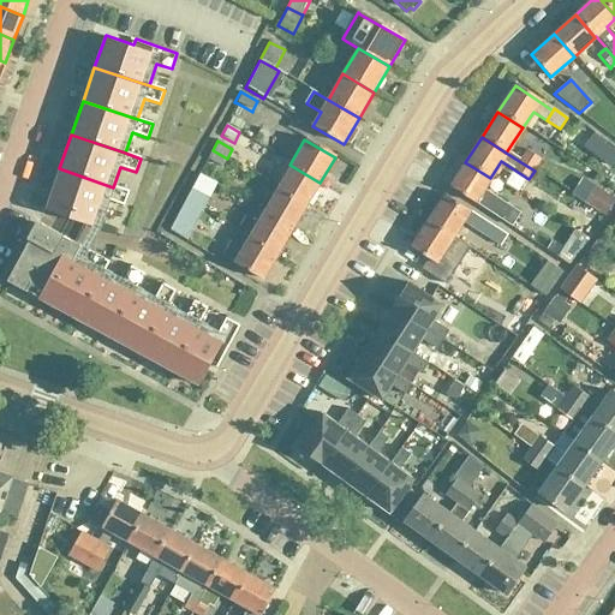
[(222,168),(227,159),(213,150),(207,160),(222,168)]
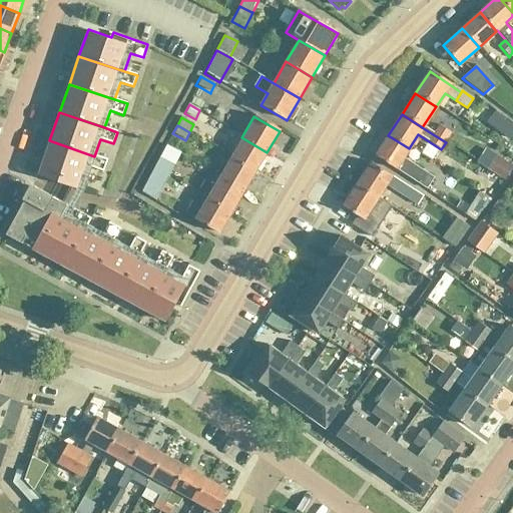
[(433,134),(446,142),(453,147),(459,138),(438,125),(433,134)]
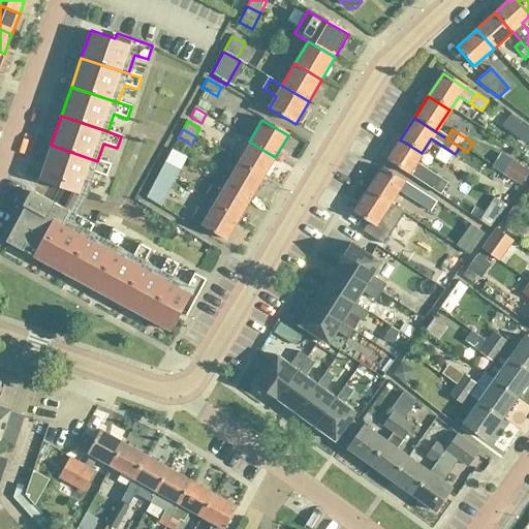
[(422,153),(400,139),(385,161),(438,195),(446,183),(415,162),(422,153)]
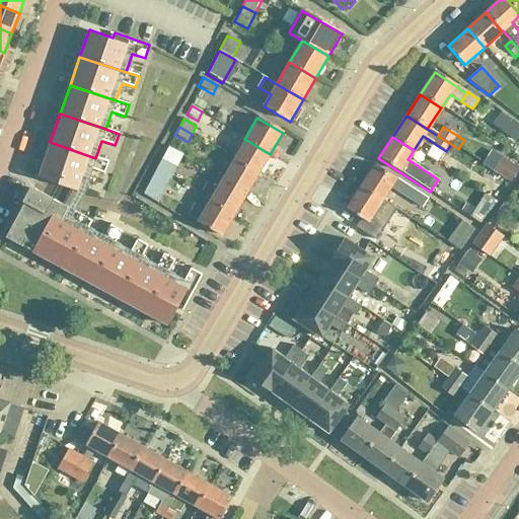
[(270,154),(244,139),(232,159),(257,174),(270,154)]
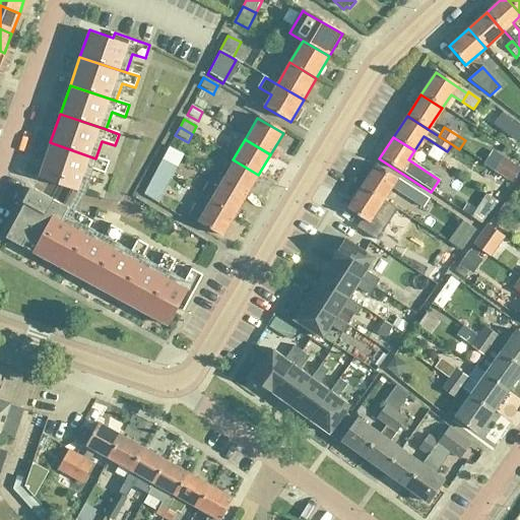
[(109,163),(95,158),(50,142),(39,176),(84,191),(91,170),(105,174),(109,163)]
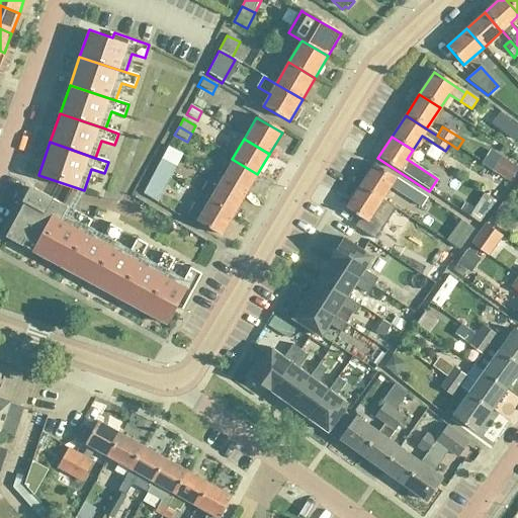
[(175,165),(180,155),(168,148),(163,158),(175,165)]
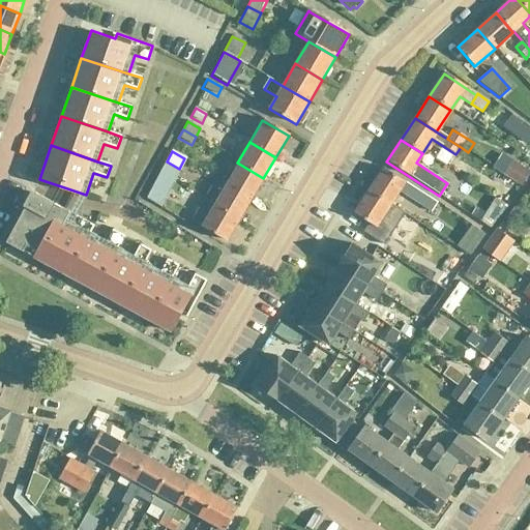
[(181,171),(166,162),(158,175),(174,183),(181,171)]
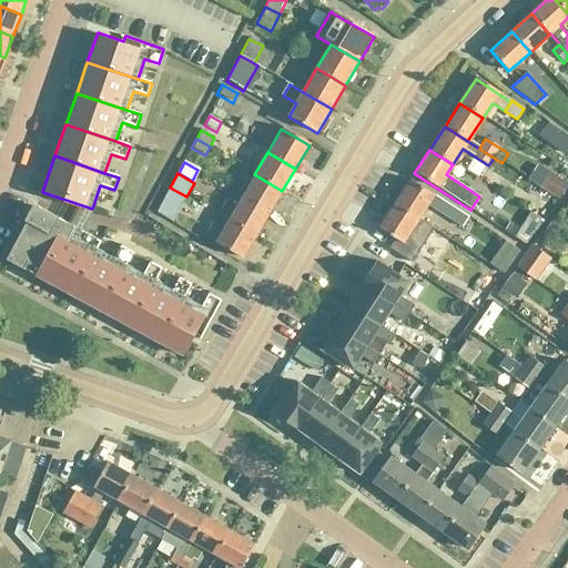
[(241,196),(243,198),(270,214),(282,191),(254,174),(241,196)]
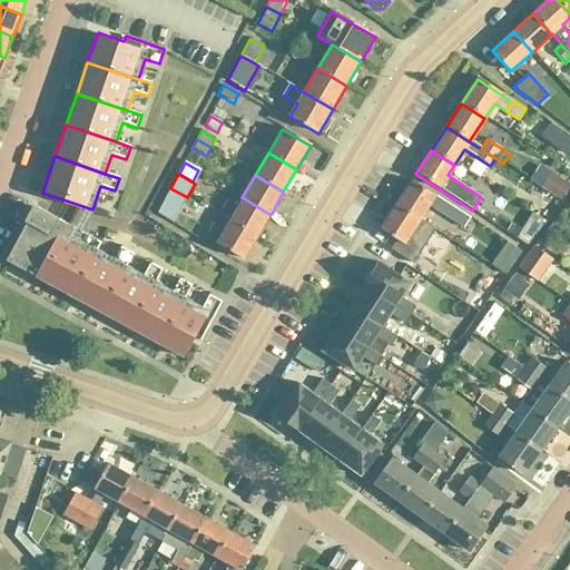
[(395,206),(418,220),(419,222),(429,207),(461,228),(468,218),(410,182),(395,206)]
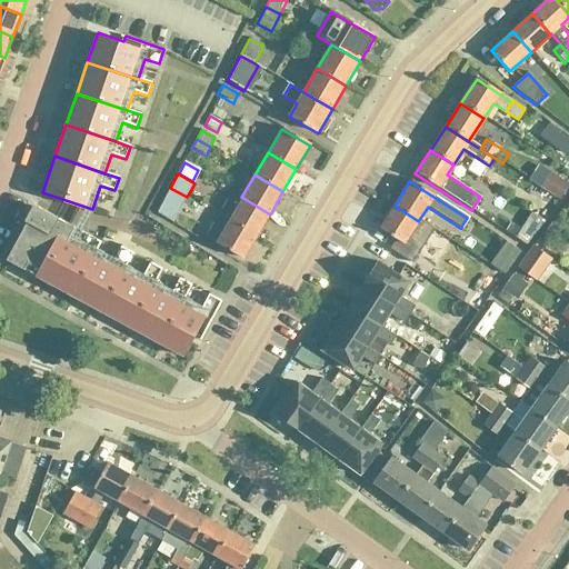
[(162,202),(163,203),(179,211),(187,197),(170,188),(162,202)]
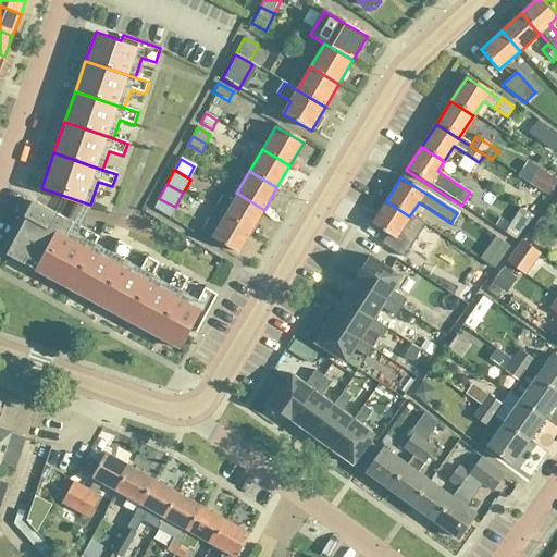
[(522,202),(537,212),(547,196),(532,186),(522,202)]
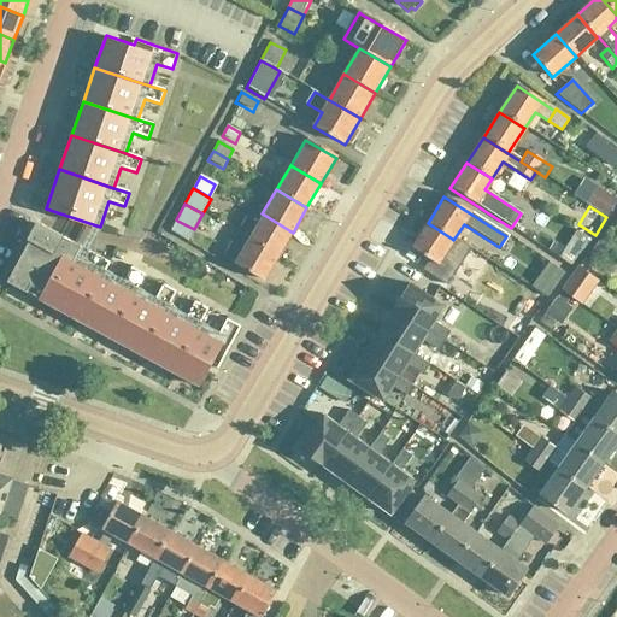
[(252,207),(238,234),(277,258),(293,233),(264,215),(262,213),(252,207)]
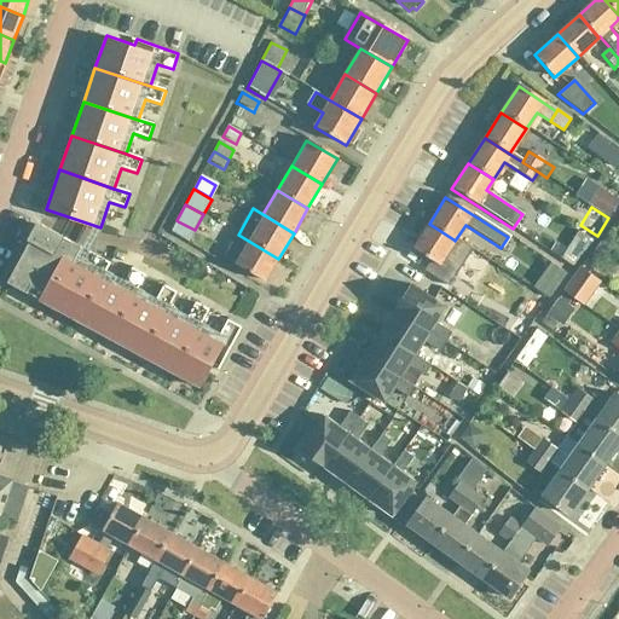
[(429,224),(412,249),(439,266),(455,241),(453,239),(429,224)]
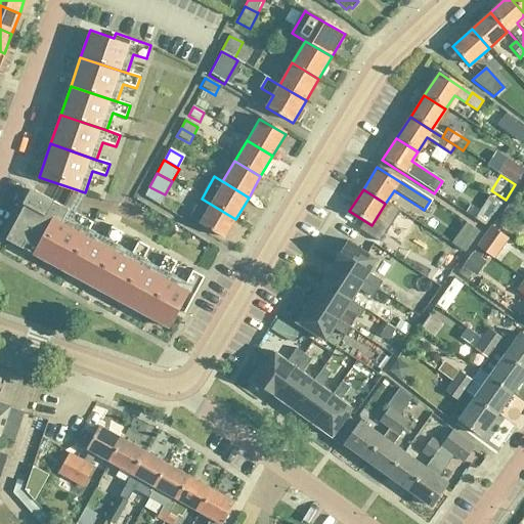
[(37,258),(64,209),(32,190),(4,241),(37,258)]
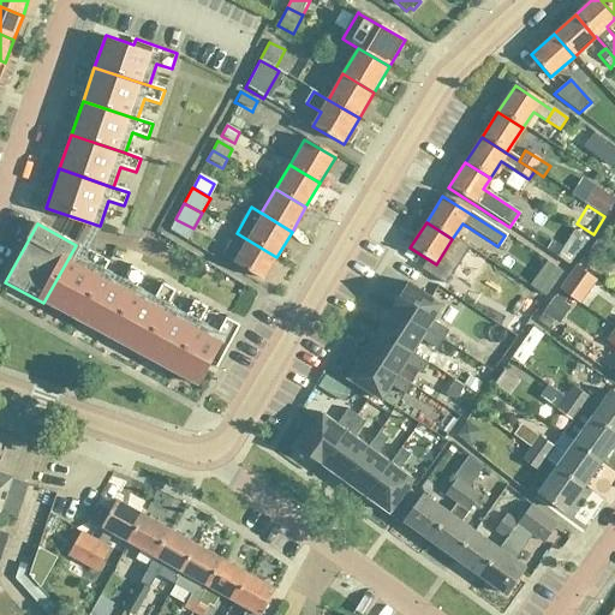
[(222,257),(234,264),(263,280),(276,257),(237,233),(222,257)]
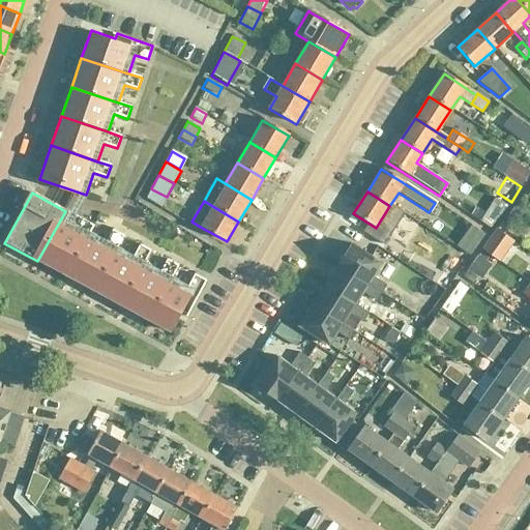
[(65,211),(37,261),(65,275),(89,233),(93,226),(65,211)]
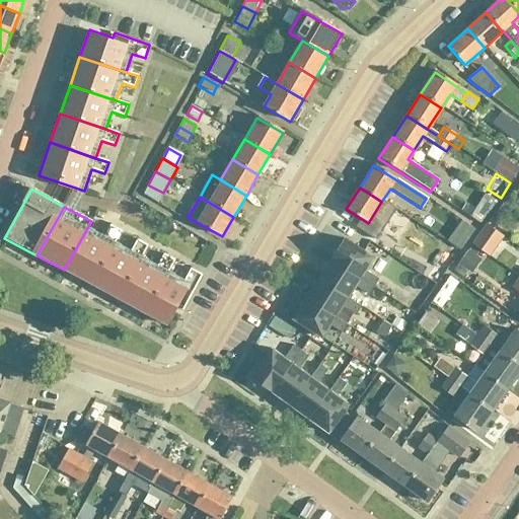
[(491,219),(498,229),(512,220),(505,210),(491,219)]
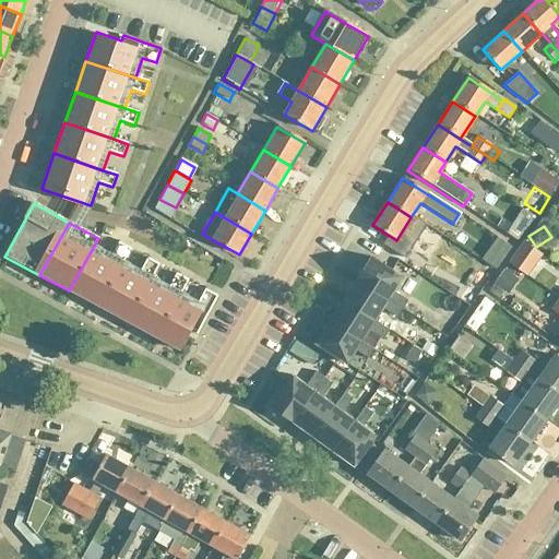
[(94,246),(69,290),(98,307),(122,262),(129,249),(118,242),(110,256),(94,246)]
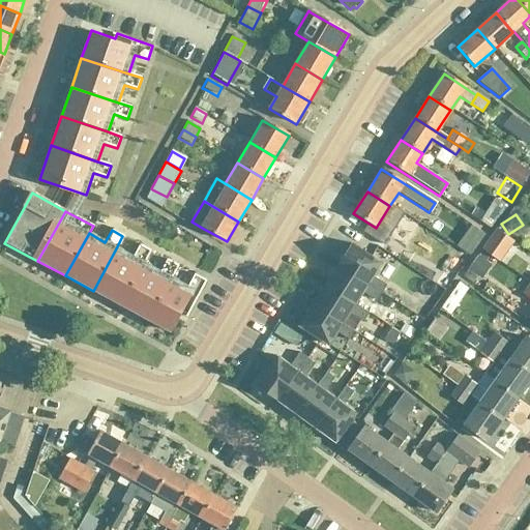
[(482,252),(490,257),(495,261),(509,239),(497,231),(482,252)]
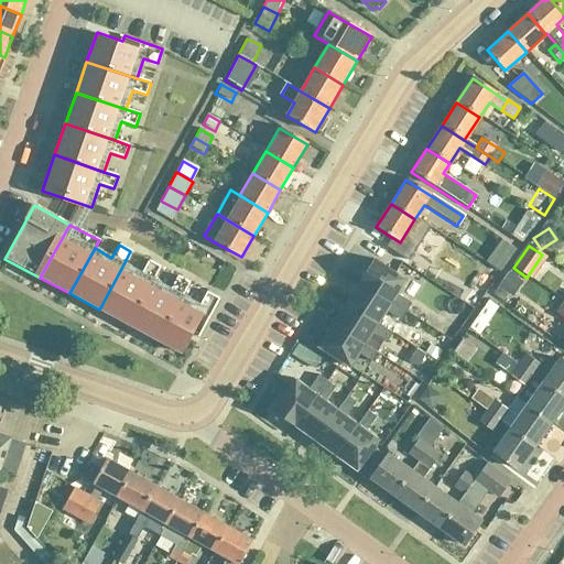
[(359,283),(405,313),(411,304),(397,295),(407,281),(375,260),(359,283)]
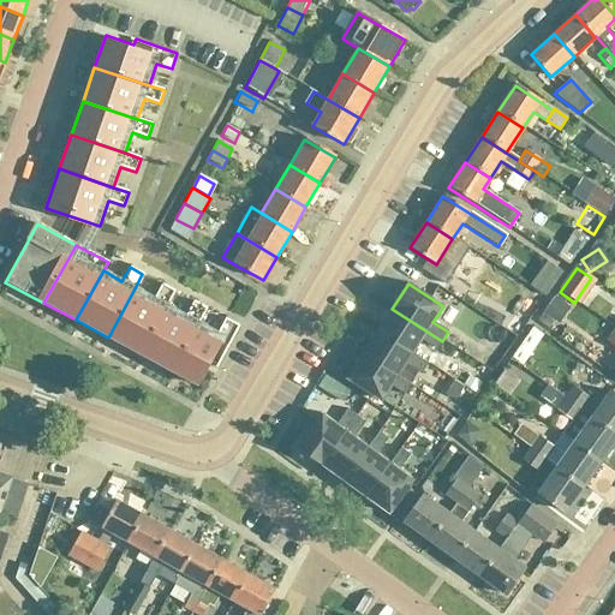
[(135,288),(108,338),(141,356),(166,305),(174,292),(161,285),(154,298),(135,288)]
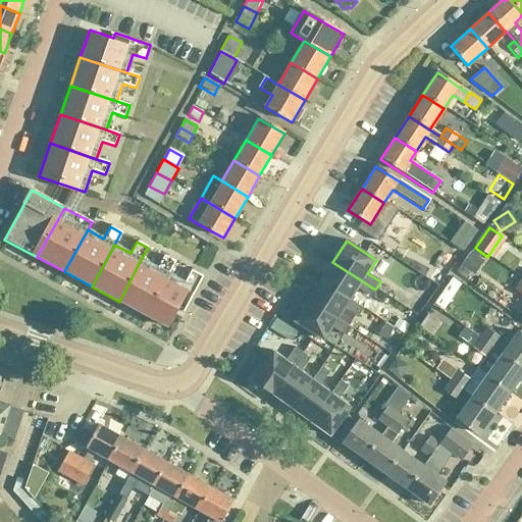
[(456,273),(465,280),(470,273),(474,276),(483,262),(478,258),(482,253),(475,248),(456,273)]
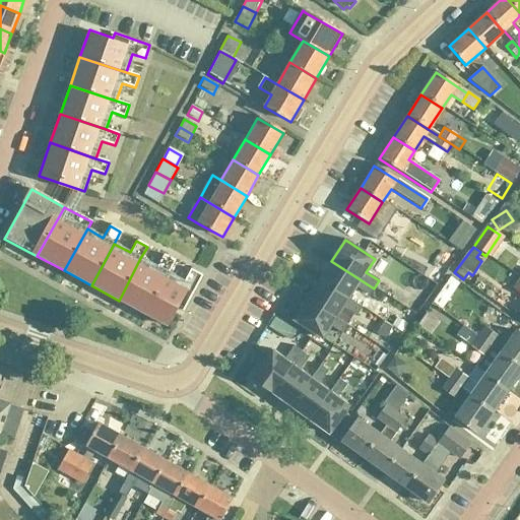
[(140,258),(119,301),(144,315),(168,273),(174,261),(164,255),(156,267),(140,258)]
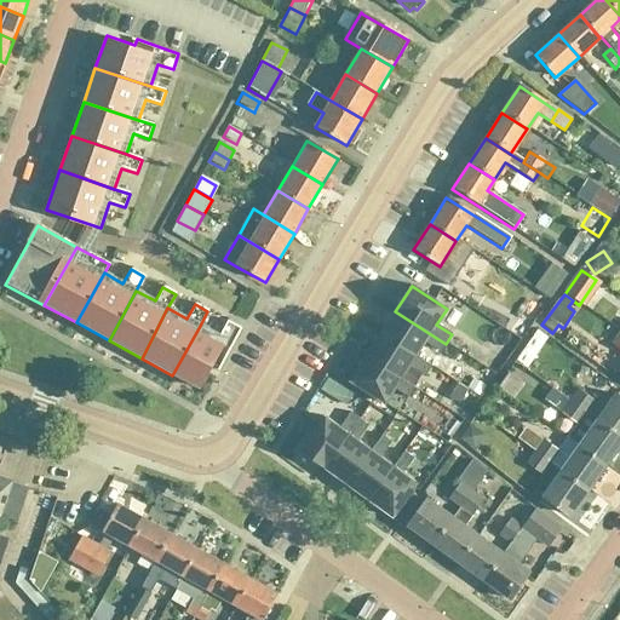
[(440,354),(446,344),(395,311),(380,334),(415,357),(425,344),(440,354)]
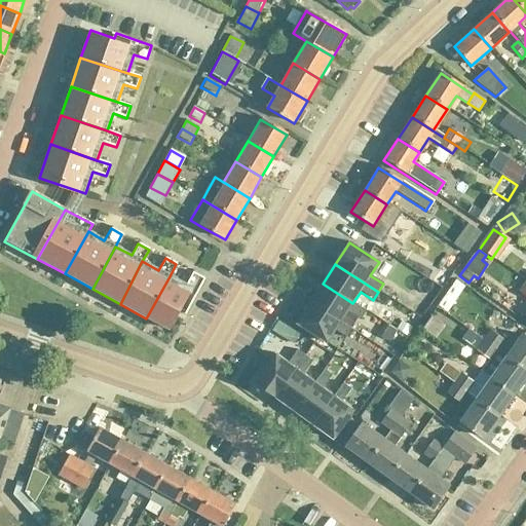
[(522,285),(525,279),(525,271),(519,266),(511,275),(522,285)]
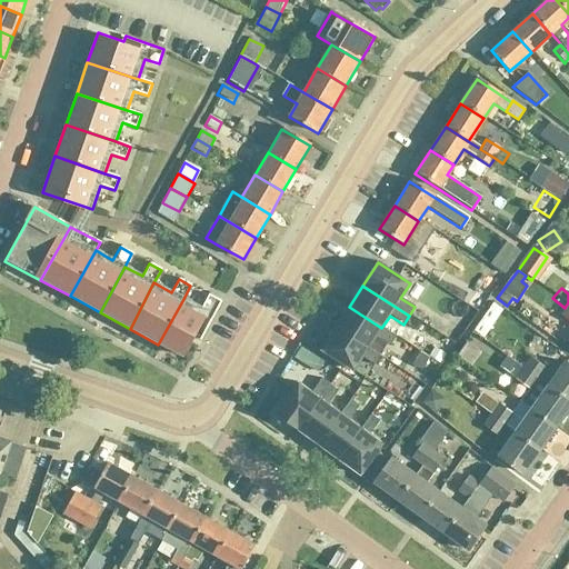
[(478,311),(486,302),(471,292),(466,302),(478,311)]
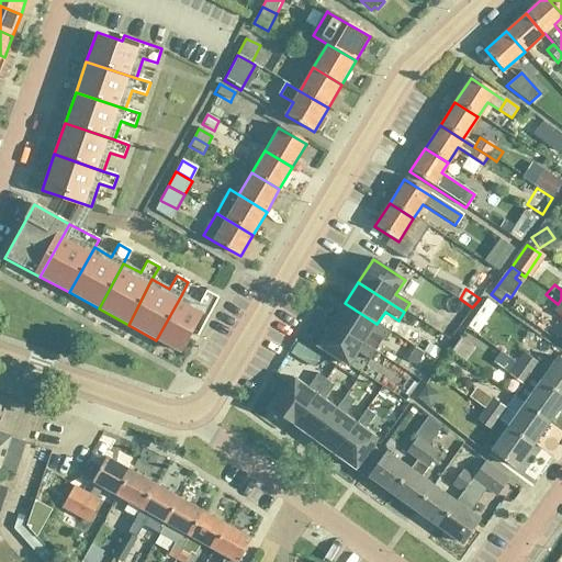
[(181,295),(156,340),(181,353),(193,329),(200,333),(218,299),(205,291),(199,304),(181,295)]
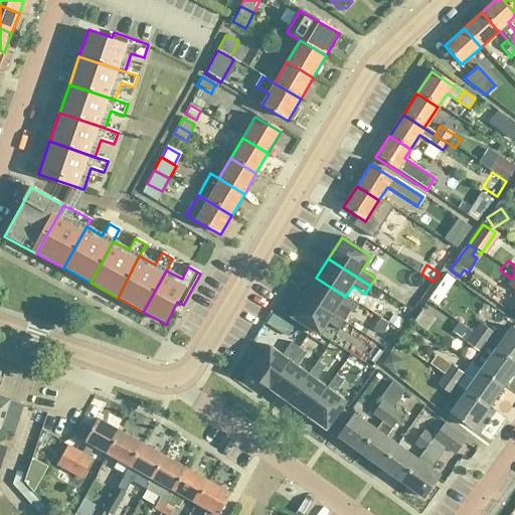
[(358,305),(345,297),(316,278),(304,298),(333,316),(340,305),(353,313),(358,305)]
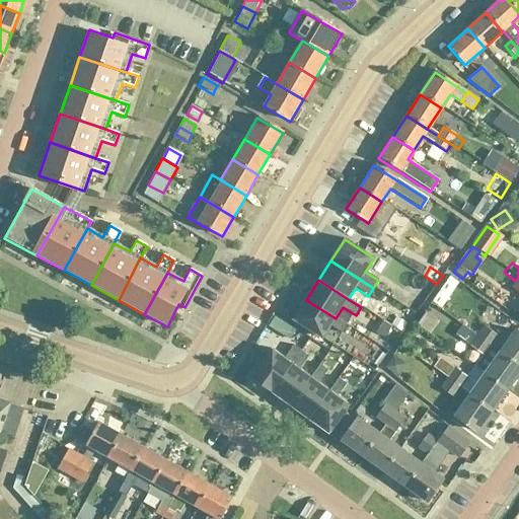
[(336,318),(306,300),(293,320),(322,340),(330,326),(343,335),(349,326),(336,318)]
